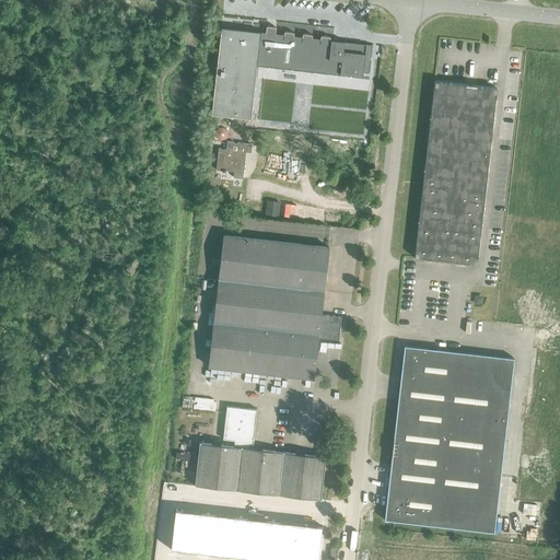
[(257,65),(257,66),(340,76),(340,74),(362,77),(362,72),(368,73),(371,45),(329,41),(330,37),(321,36),(321,39),(312,38),(312,35),(302,34),(302,37),(293,36),(294,33),(284,32),(283,35),(275,34),(276,27),(266,26),(266,33),(260,32),(259,41),(257,65)]
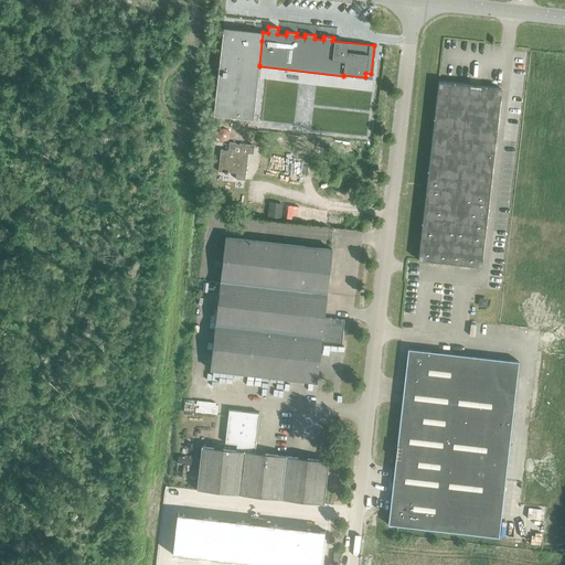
[(223,28),(213,115),(253,120),(259,66),(259,65),(262,41),(244,39),(242,35),(243,30),(223,28)]
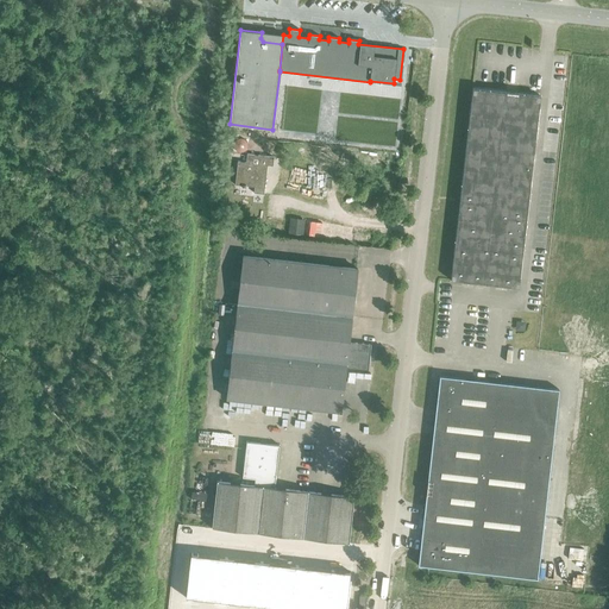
[(519,93),(518,98),(507,96),(507,92),(473,88),(451,280),(519,288),(541,96),(519,93)]
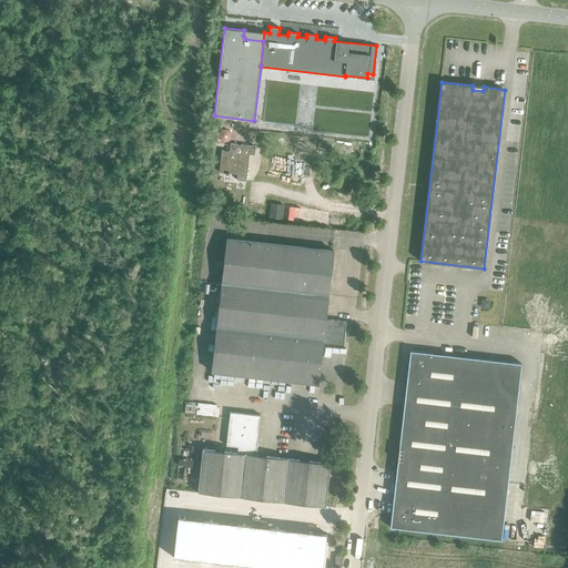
[(219,128),(216,142),(230,143),(231,143),(232,130),(219,128)]
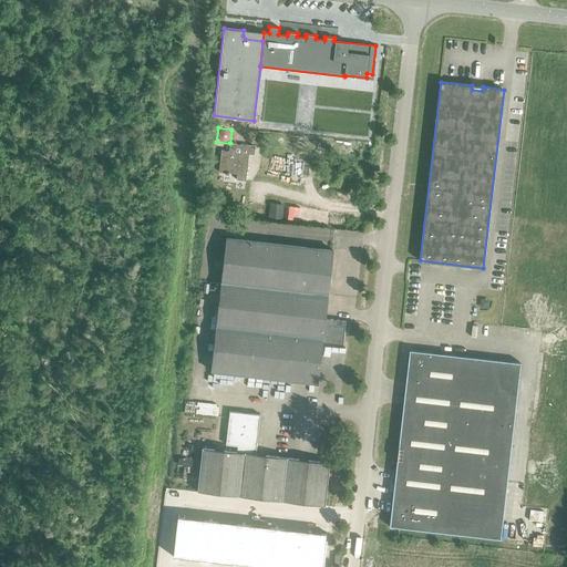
[(229,143),(229,151),(222,150),(218,172),(225,173),(225,174),(228,174),(229,173),(237,174),(236,179),(246,181),(246,179),(248,154),(254,154),(255,146),(230,143),(229,143)]
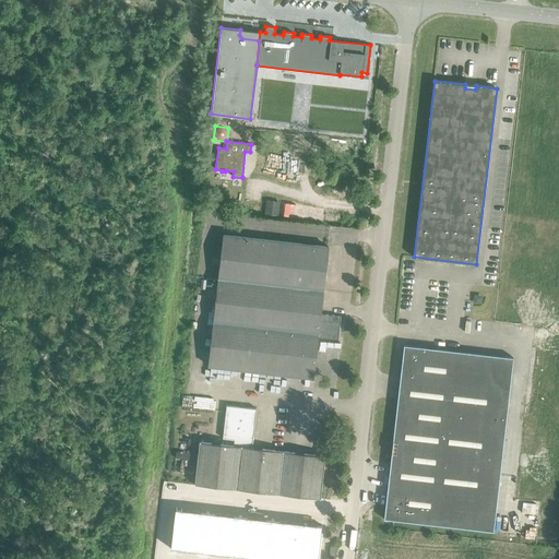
[(223,235),(207,366),(312,378),(317,336),(337,340),(341,316),(340,316),(340,317),(320,314),(328,247),(223,235)]
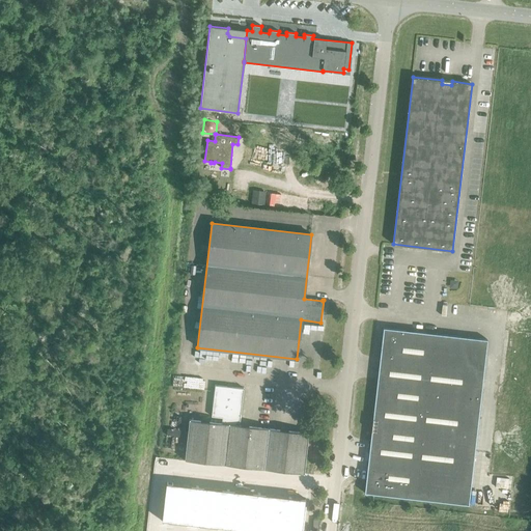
[(384,328),(365,493),(468,505),(487,340),(384,328)]
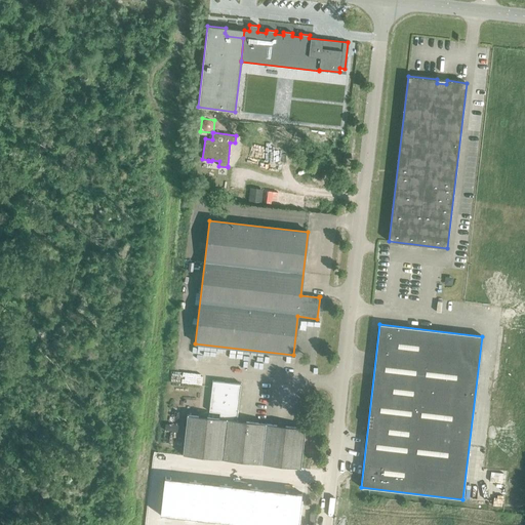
[(299,469),(300,469),(305,428),(304,428),(304,429),(266,423),(266,422),(265,422),(265,423),(237,420),(241,384),(212,380),(209,411),(219,413),(219,418),(188,415),(188,414),(183,455),(184,455),(184,454),(221,458),(221,459),(223,459),(260,463),(261,465),(261,463),(299,468),(299,469)]
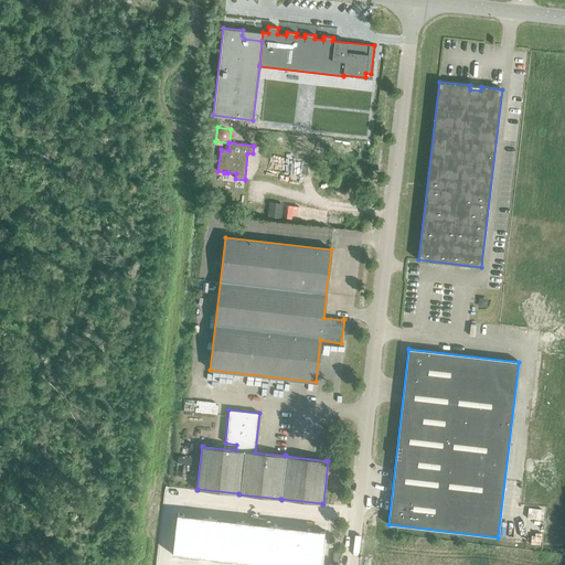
[(177,511),(172,550),(302,564),(321,564),(326,528),(177,511)]
